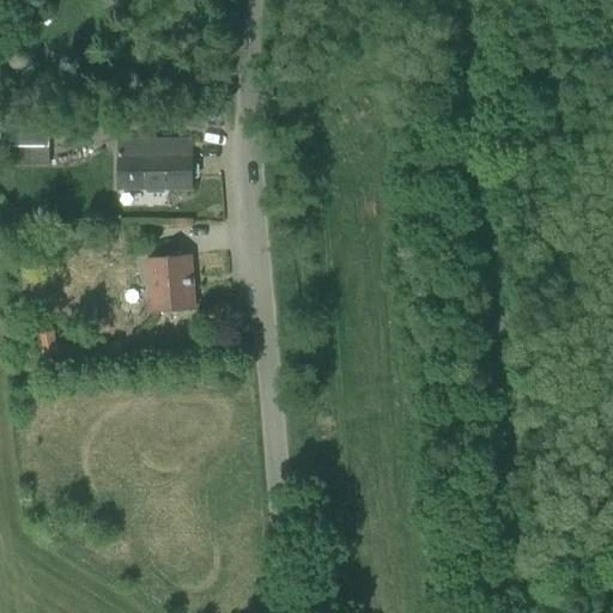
[(48,117),(0,117),(0,120),(1,167),(49,167),(48,117)]
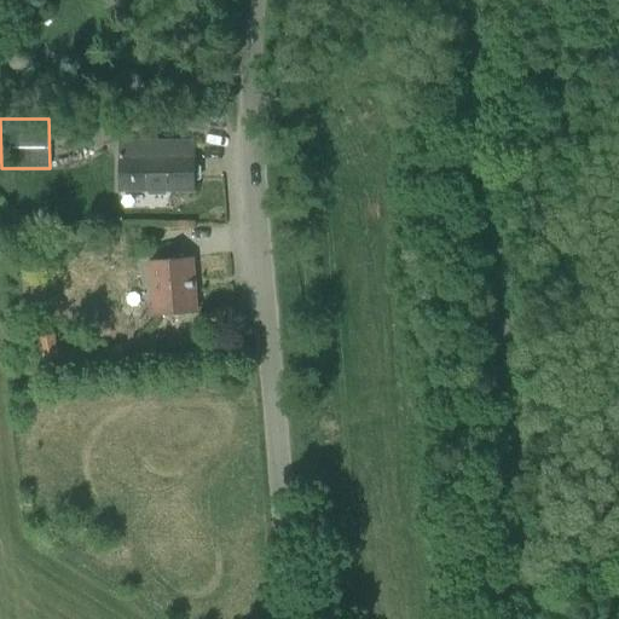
[(198,169),(194,168),(194,144),(119,143),(119,194),(148,194),(148,197),(166,197),(166,191),(194,191),(194,180),(198,179),(198,169)]
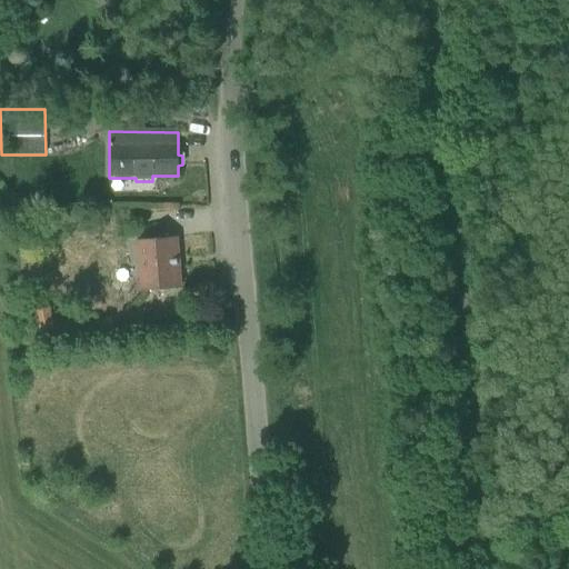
[(139,292),(180,289),(176,237),(136,241),(139,292)]
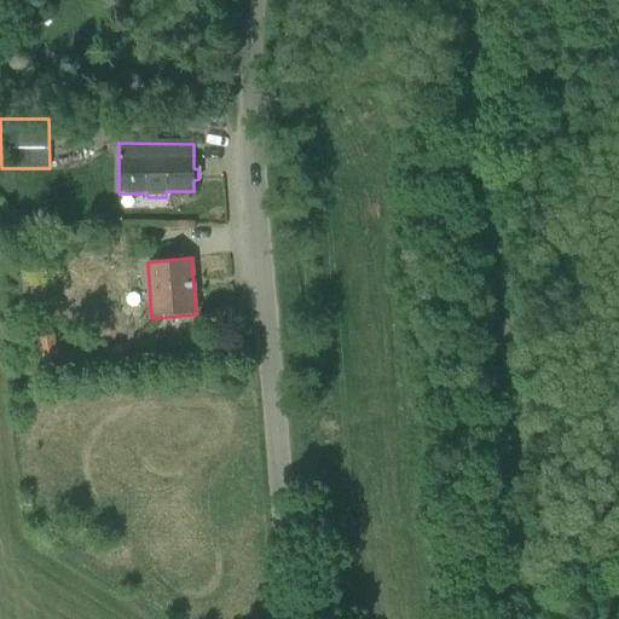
[(32,329),(18,331),(22,348),(35,345),(32,329)]
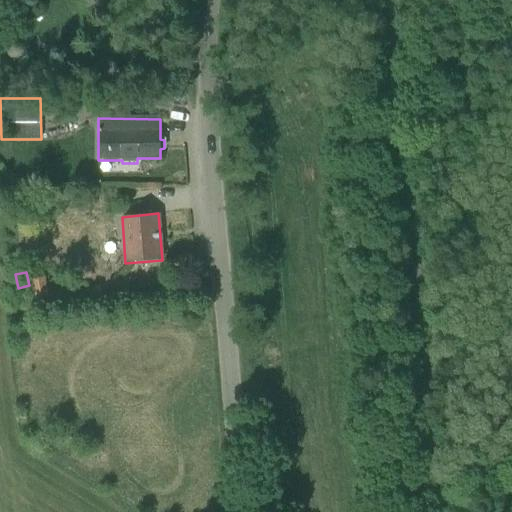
[(32,299),(47,297),(45,277),(30,279),(32,299)]
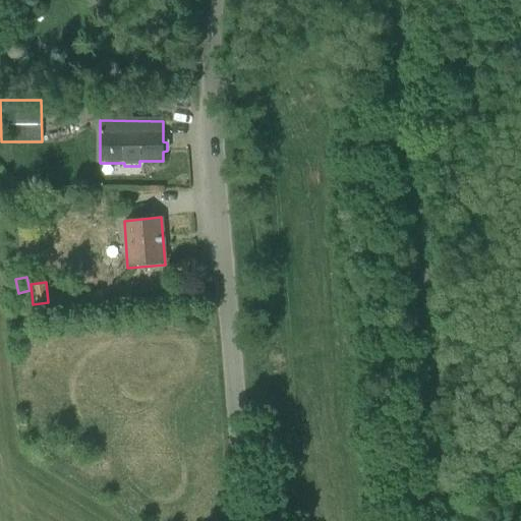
All buildings are outlined.
